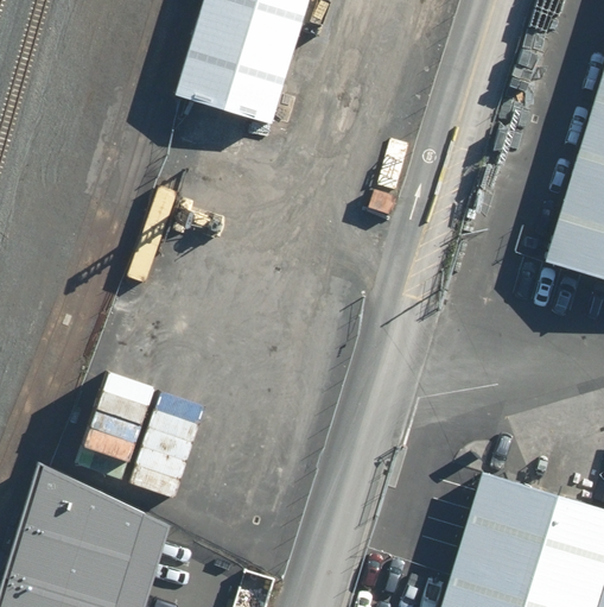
[(205,0),(177,99),(203,106),(183,172),(228,187),(248,119),(307,137),(347,0),(205,0)]
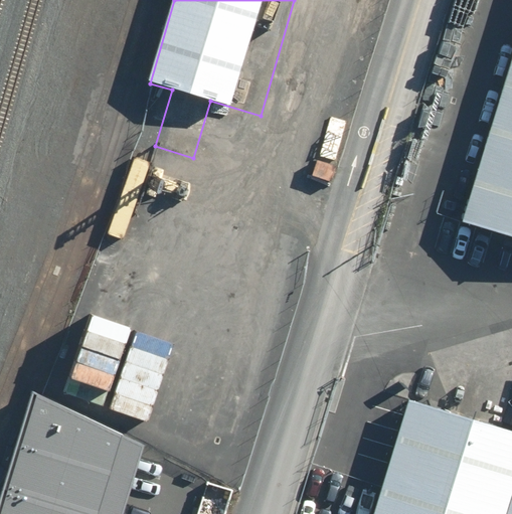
[(511,59),(463,221),(511,235),(511,59)]
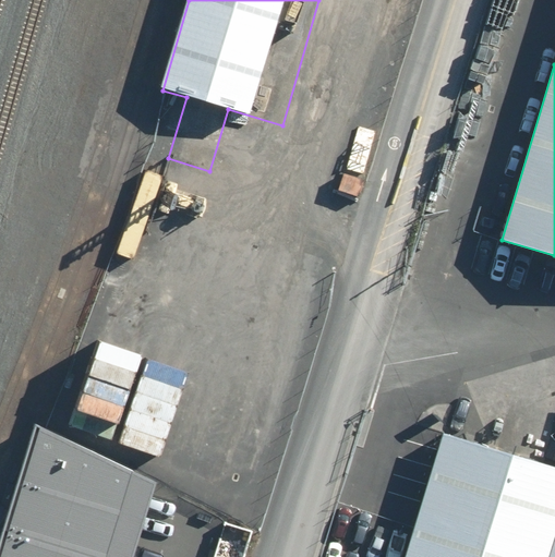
[(136,556),(159,483),(39,425),(0,556),(136,556)]
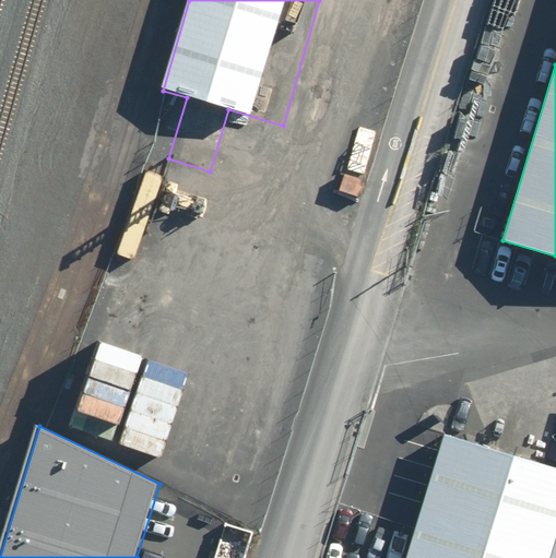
[(545,557),(555,525),(555,467),(444,435),(404,557),(545,557)]
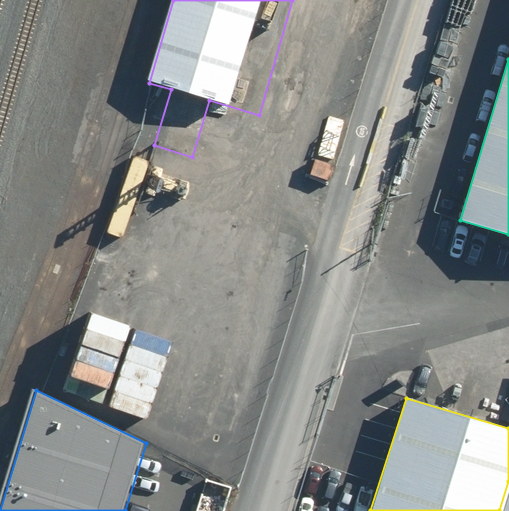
[(508,481),(499,510),(508,510),(508,481)]
